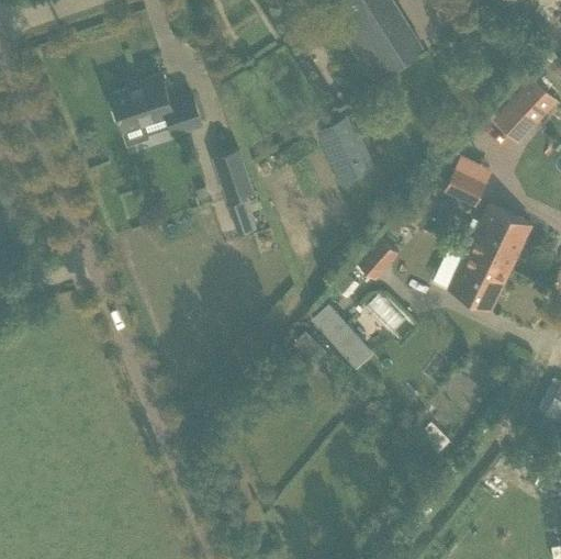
[(421,45),(392,0),(345,0),(350,8),(333,18),(372,78),(389,68),(421,45)]
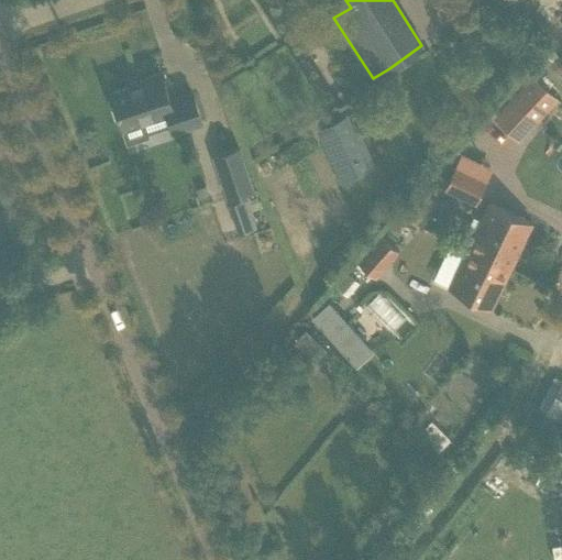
[(561,8),(550,24),(561,32),(561,8)]
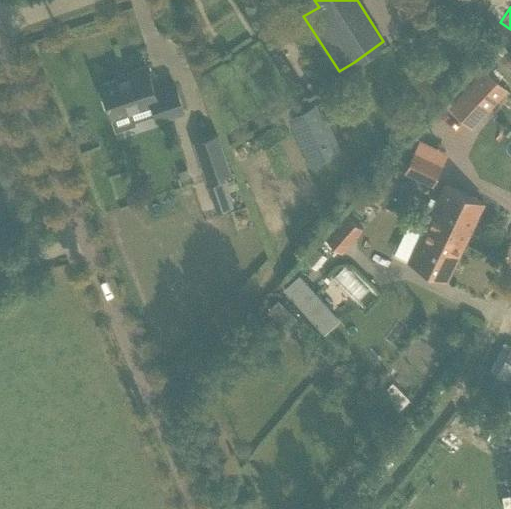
[(510,59),(507,55),(500,62),(510,72),(510,59)]
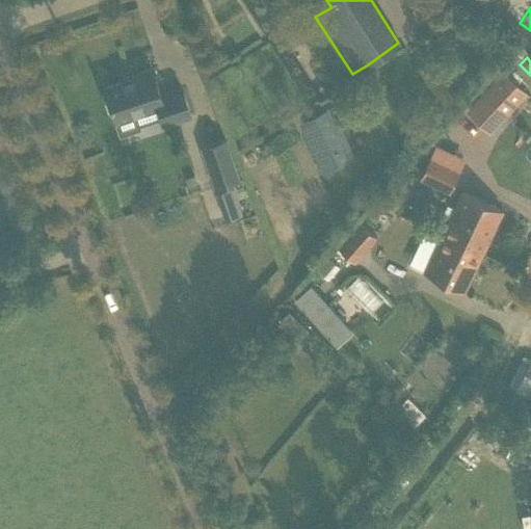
[(163,130),(192,121),(182,91),(162,98),(153,72),(133,79),(134,82),(106,91),(122,138),(140,132),(136,118),(157,111),(163,130)]
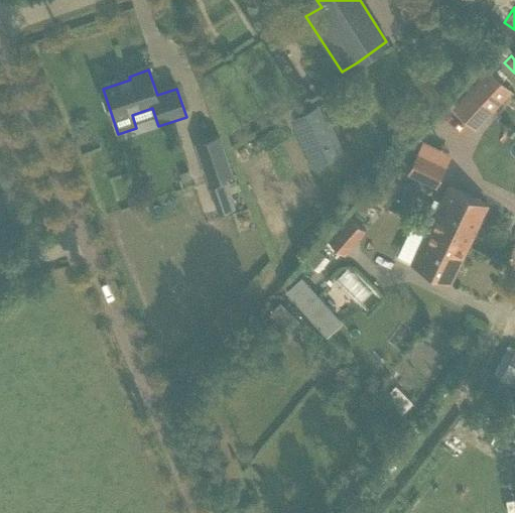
[(490,75),(456,112),(476,130),(509,93),(502,86),(494,79),(490,75)]
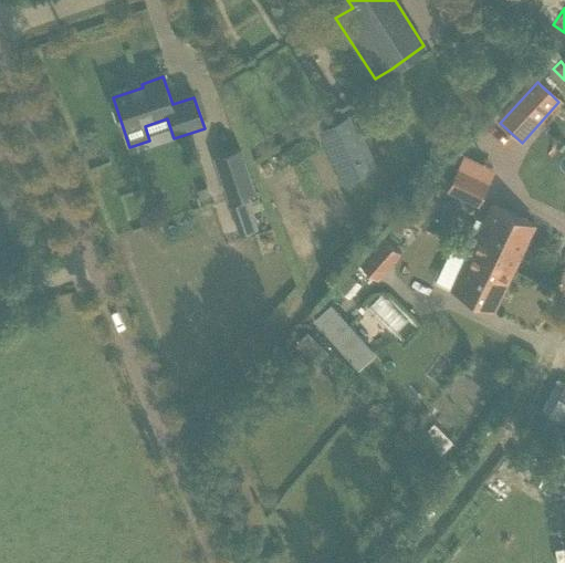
[(318,134),(345,188),(379,171),(353,117),(318,134)]
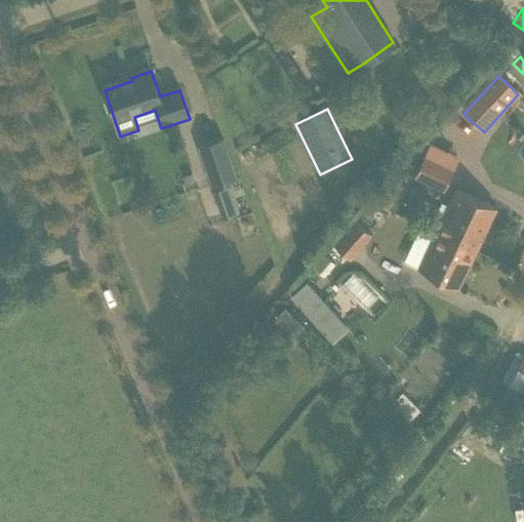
[(223,143),(200,150),(213,189),(236,182),(223,143)]
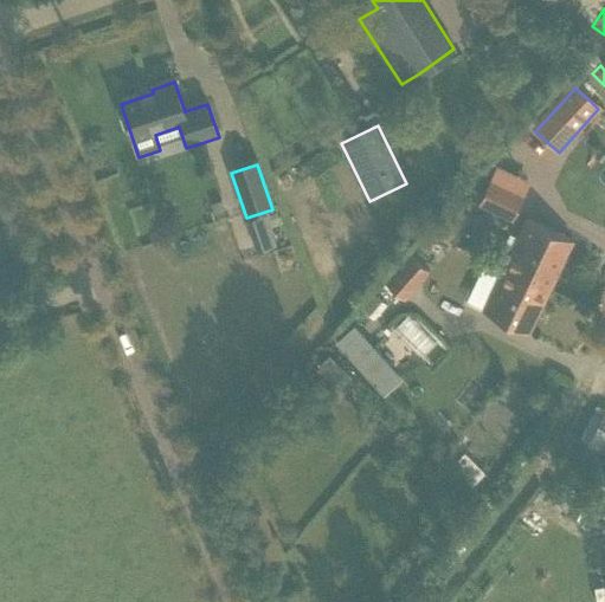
[(480,206),(512,221),(522,199),(490,183),(480,206)]
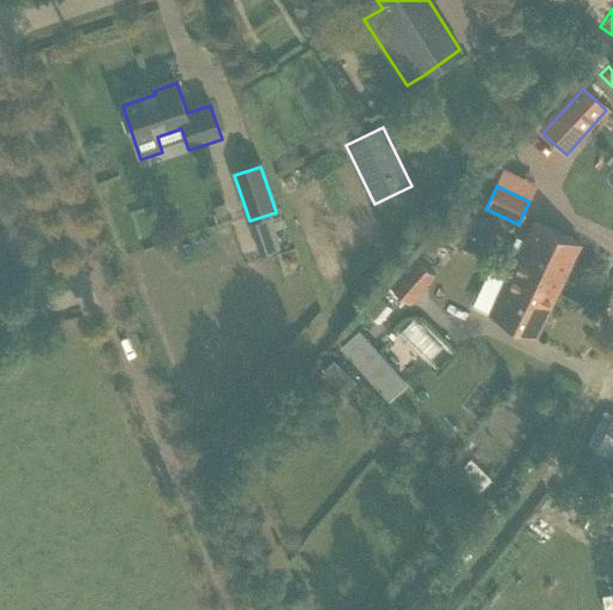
[(458,210),(434,239),(454,248),(474,224),(458,210)]
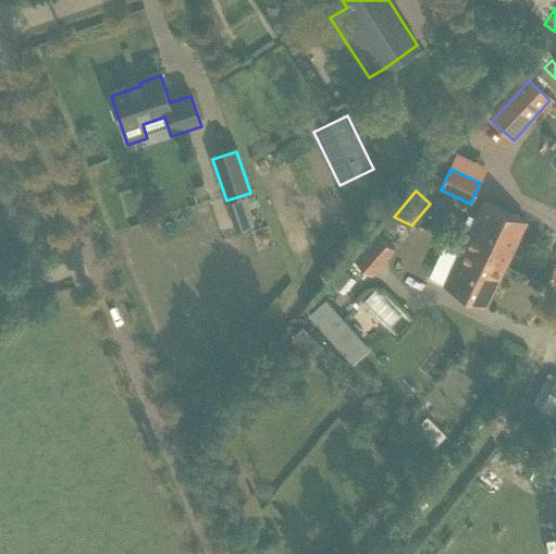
[(255,229),(245,199),(226,206),(236,235),(255,229)]
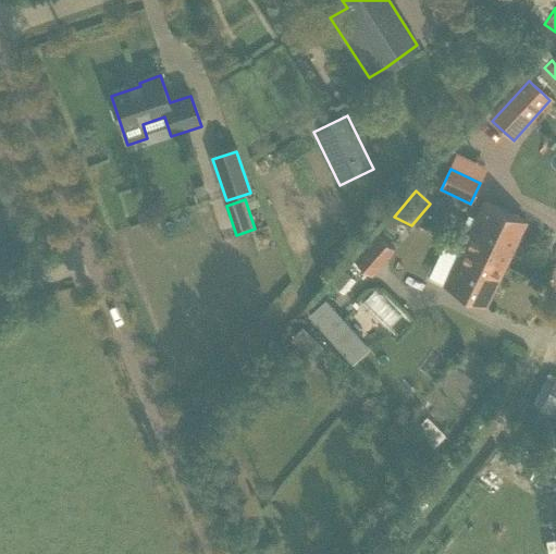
[(527,223),(487,205),(466,250),(505,269),(527,223)]
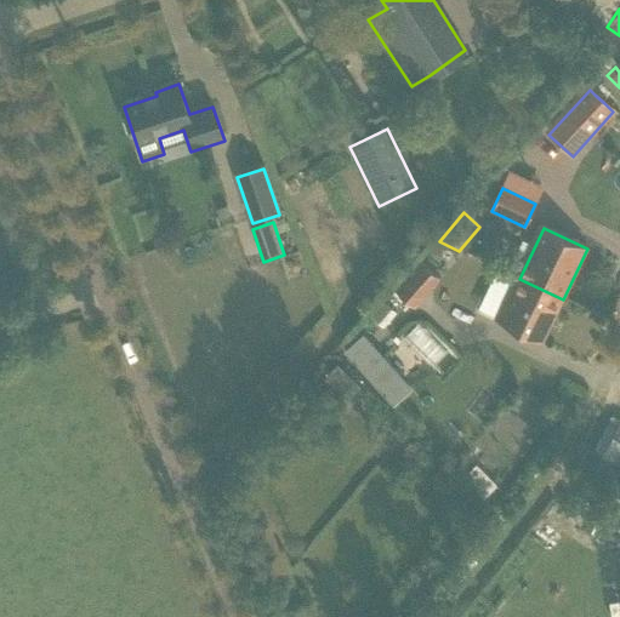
[(396,293),(416,312),(442,281),(421,264),(396,293)]
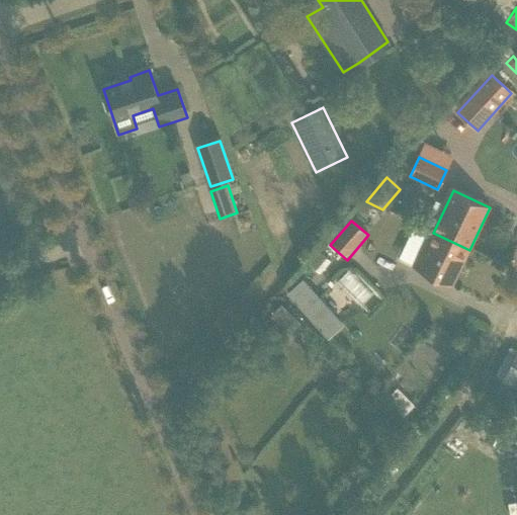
[(433,233),(416,269),(452,287),(469,250),(433,233)]
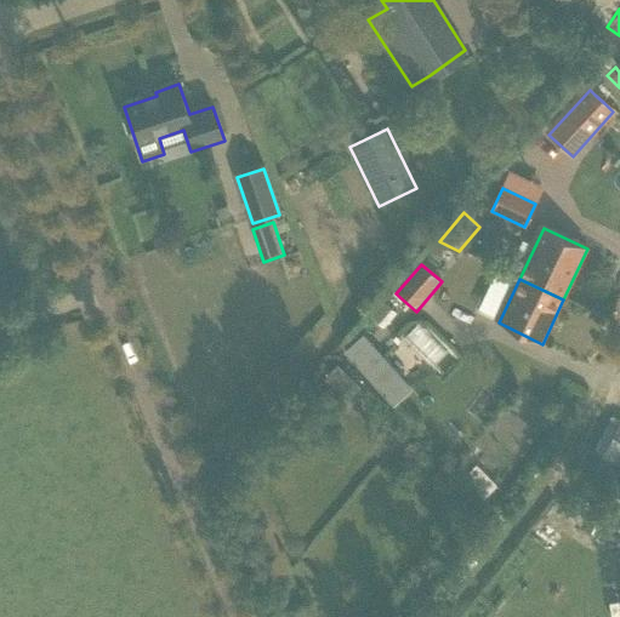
[(398,382),(382,396),(393,409),(413,392),(402,378),(398,382)]
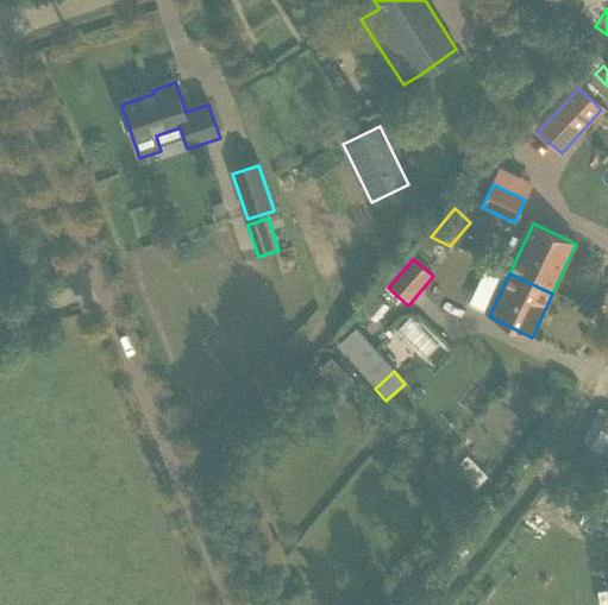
[(583,445),(607,457),(607,415),(600,411),(583,445)]
